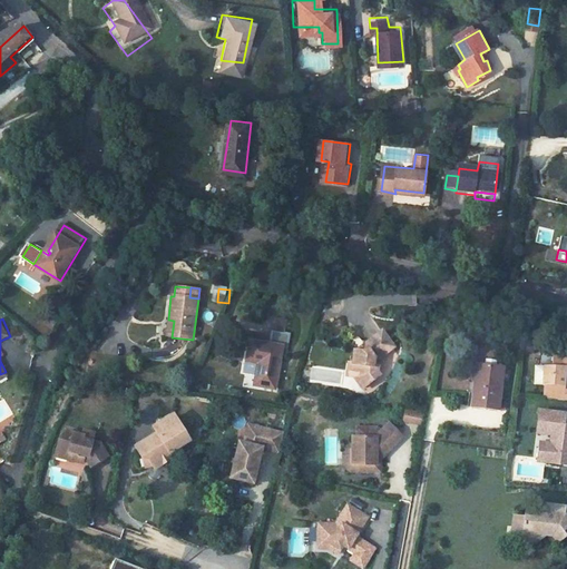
[(389,368),(391,357),(388,356),(391,346),(394,347),(410,335),(398,321),(368,344),(365,355),(371,356),(368,369),(365,369),(375,383),(392,372),(389,368)]
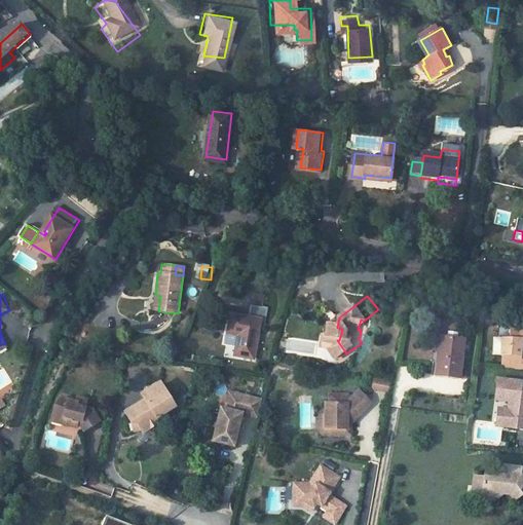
[(233,315),(234,328),(241,327),(245,354),(265,351),(260,312),(233,315)]
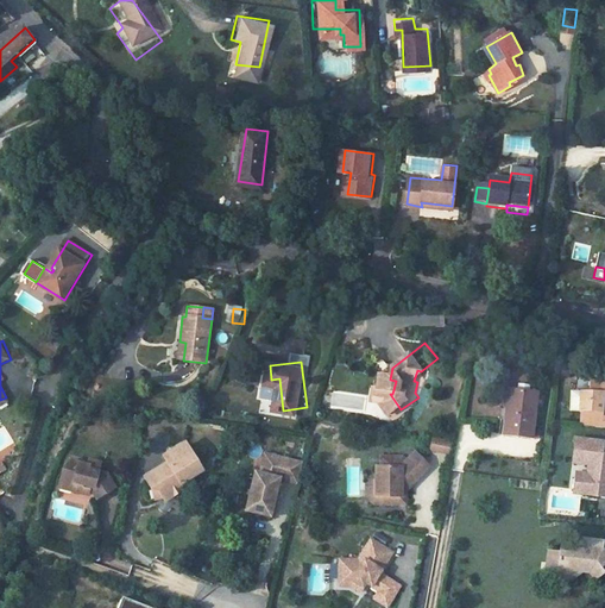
[(385,378),(383,393),(390,394),(392,394),(396,381),(390,380),(385,378)]
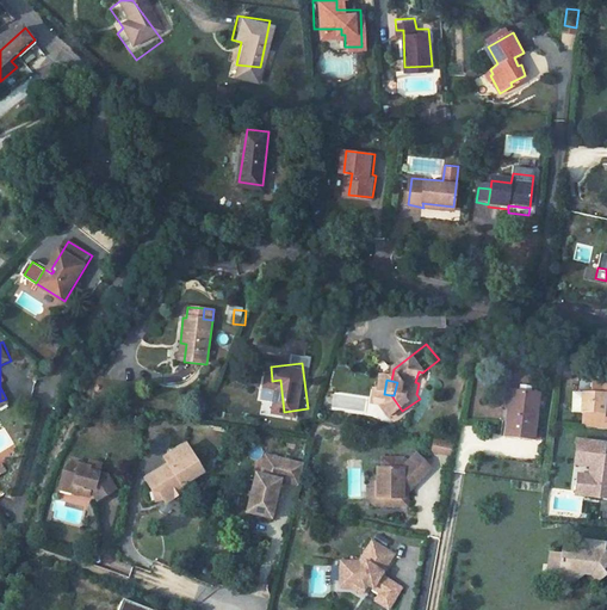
[(606,386),(593,384),(592,394),(584,393),(582,413),(583,413),(581,425),(606,429),(606,417),(605,417),(606,410),(606,386)]
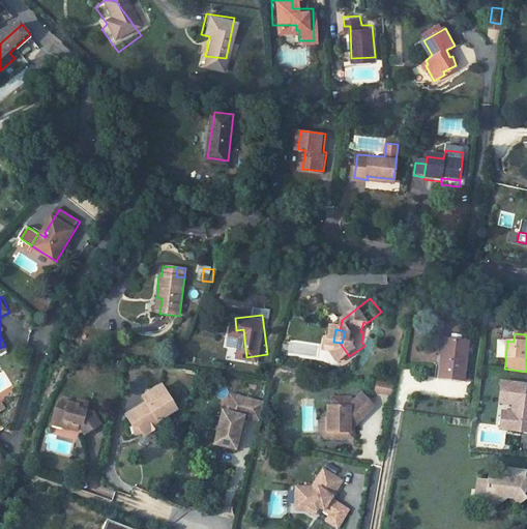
[(445,334),(440,375),(464,378),(469,338),(445,334)]
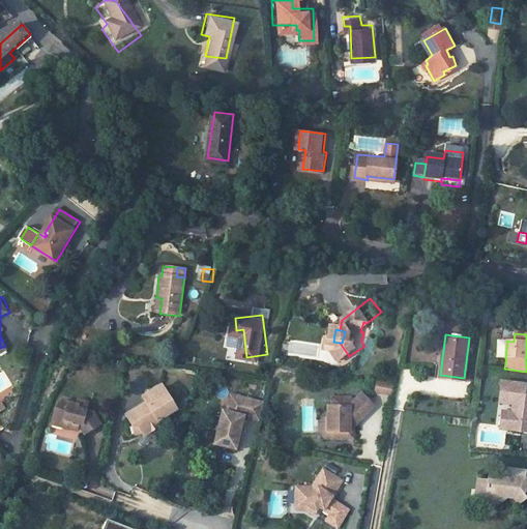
[(507,341),(500,340),(497,357),(505,358),(507,341)]
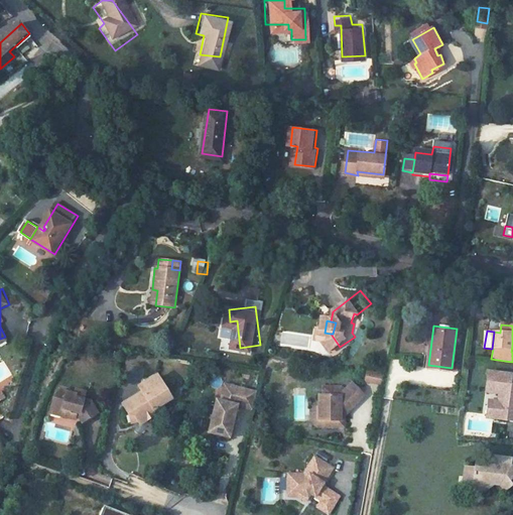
[(370,371),(368,383),(384,387),(386,375),(370,371)]
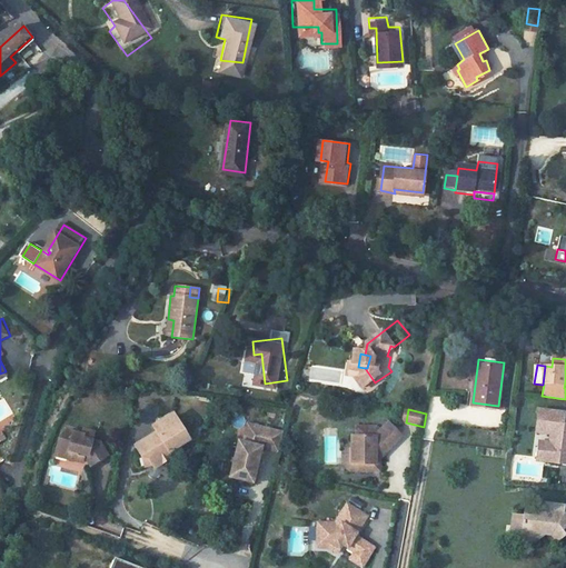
[(157,436),(136,450),(142,459),(154,458),(152,462),(158,470),(174,460),(171,457),(189,442),(181,430),(180,431),(171,420),(154,432),(157,436)]
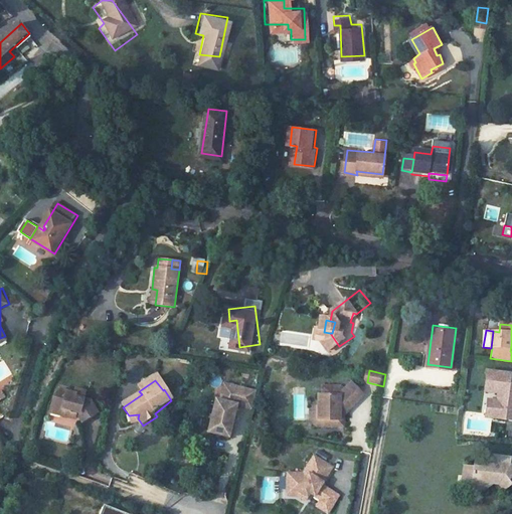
[(226,401),(232,383),(227,381),(221,400),(226,401)]
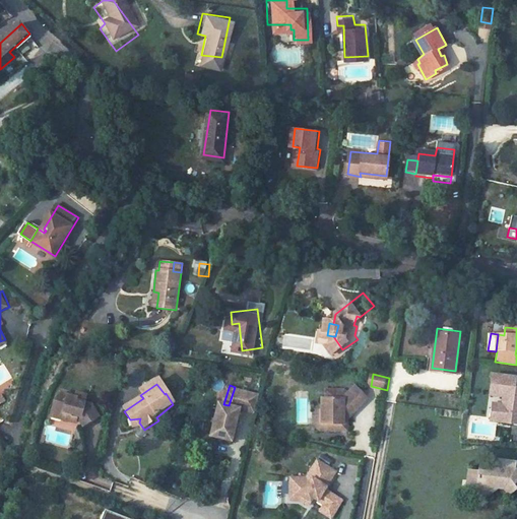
[(344,394),(339,389),(322,390),(322,399),(319,399),(320,410),(320,426),(329,426),(329,432),(345,432),(346,417),(367,398),(353,385),(344,394)]
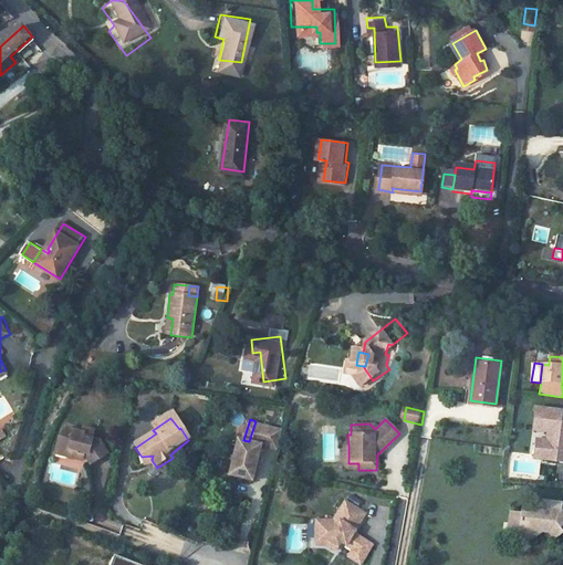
[(252,481),(262,445),(280,449),(284,430),(256,421),(249,441),(243,440),(239,439),(229,475),(252,481)]
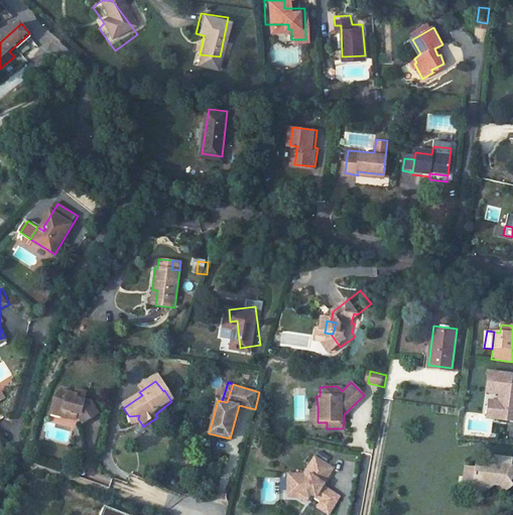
[(512,385),(500,384),(497,402),(494,419),(512,420),(512,385)]
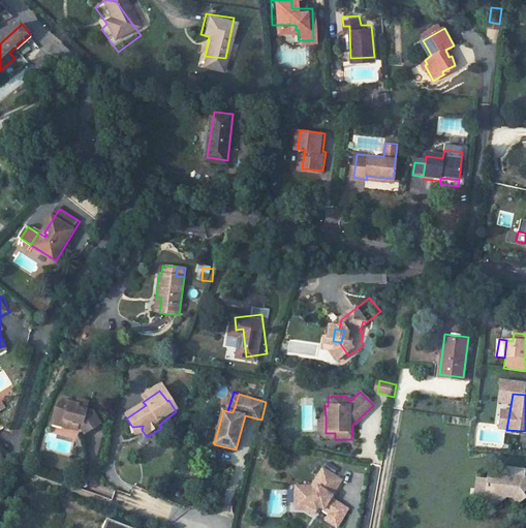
[(0,413),(9,408),(4,400),(0,402),(0,413)]
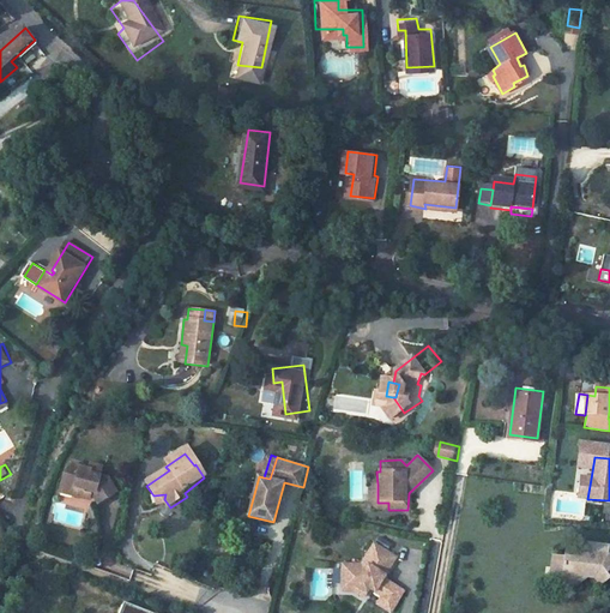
[(100,473),(70,464),(62,485),(76,490),(73,496),(83,498),(85,490),(94,492),(97,493),(95,502),(101,504),(119,494),(110,479),(98,475),(100,473)]
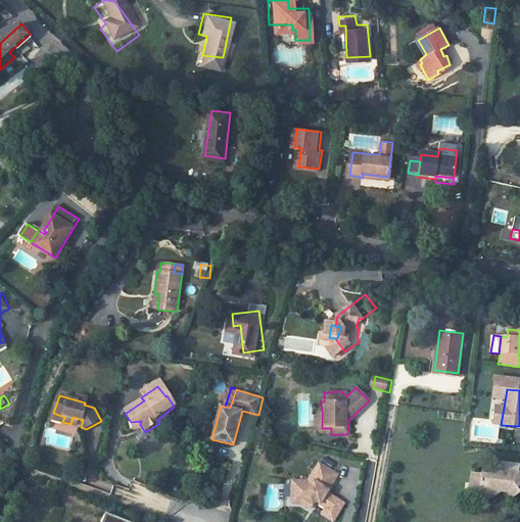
[(52,419),(62,422),(64,417),(53,413),(52,419)]
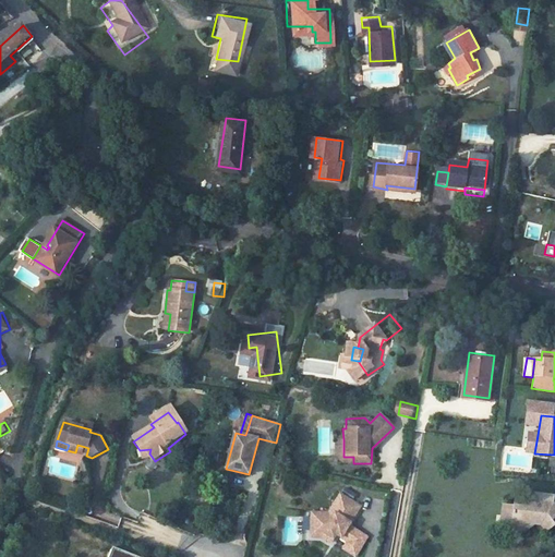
[(336,440),(336,462),(353,463),(353,457),(344,457),(344,440),(336,440)]
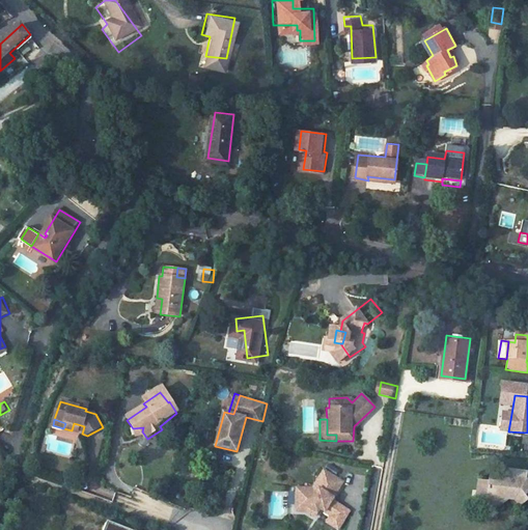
[(79,434),(81,425),(74,423),(72,430),(79,434)]
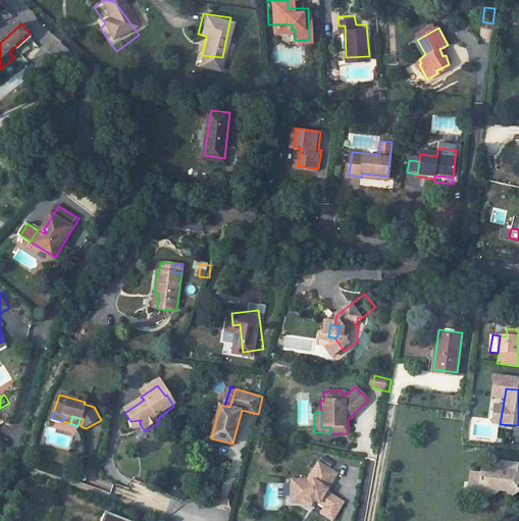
[(301,497),(310,503),(314,497),(318,499),(315,504),(323,509),(319,515),(327,520),(331,520),(343,505),(322,492),(334,473),(315,461),(305,479),(288,479),(288,498),(301,497)]
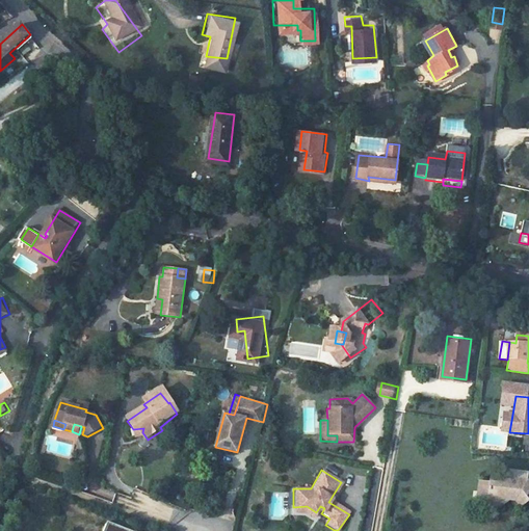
[(483,478),(480,495),(493,496),(496,499),(501,504),(509,496),(516,497),(521,503),(528,497),(528,492),(527,490),(528,489),(528,476),(506,473),(495,479),(483,478)]
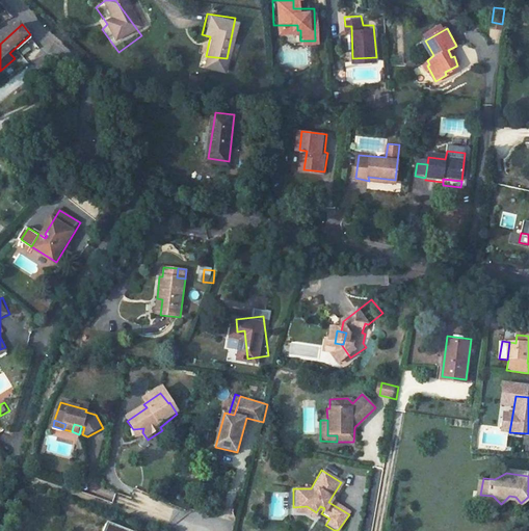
[(294,514),(303,513),(312,519),(316,512),(307,506),(293,507),(294,514)]
